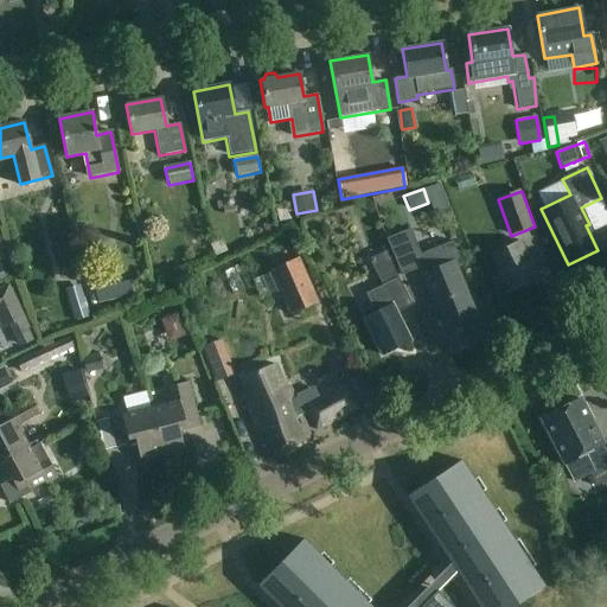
[(409,229),(385,238),(401,276),(408,273),(419,269),(440,324),(473,311),(454,262),(458,260),(451,243),(420,255),(409,229)]
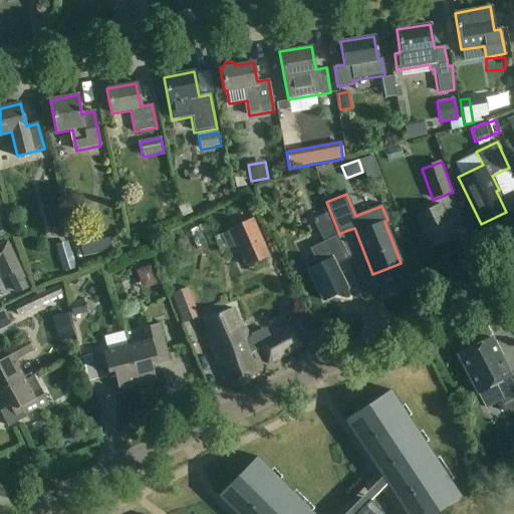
[(431,249),(456,236),(441,205),(416,217),(431,249)]
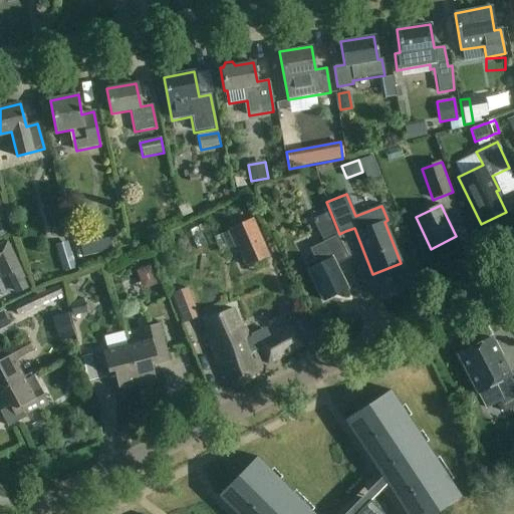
[(318,265),(307,271),(322,301),(346,289),(325,247),(340,239),(327,213),(313,220),(324,242),(311,249),(318,265)]
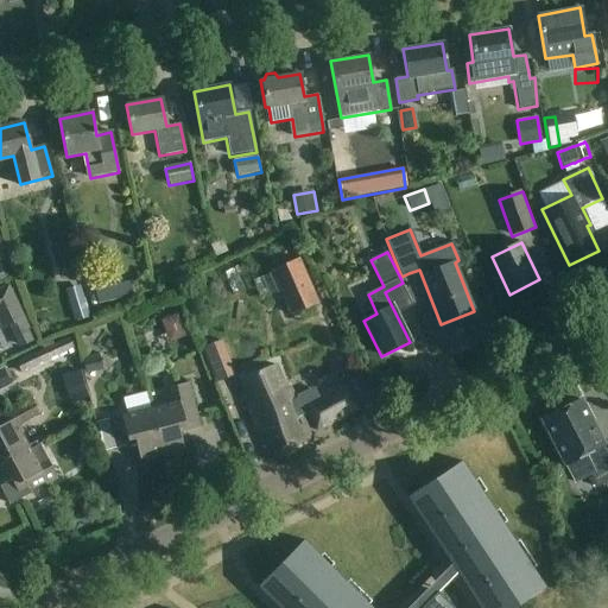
[(292,316),(321,304),(301,259),(272,271),(292,316)]
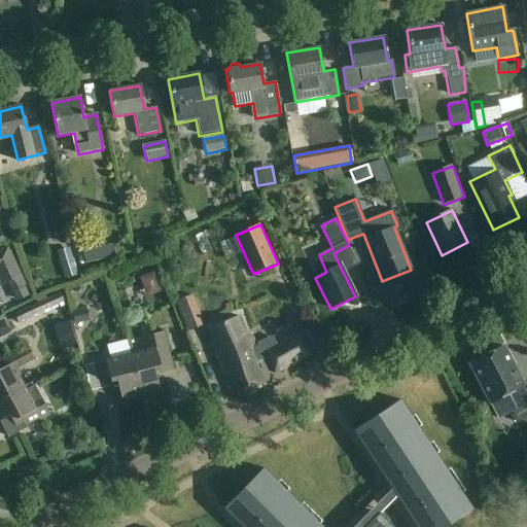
[(23,278),(9,248),(0,251),(0,281),(3,287),(23,278)]
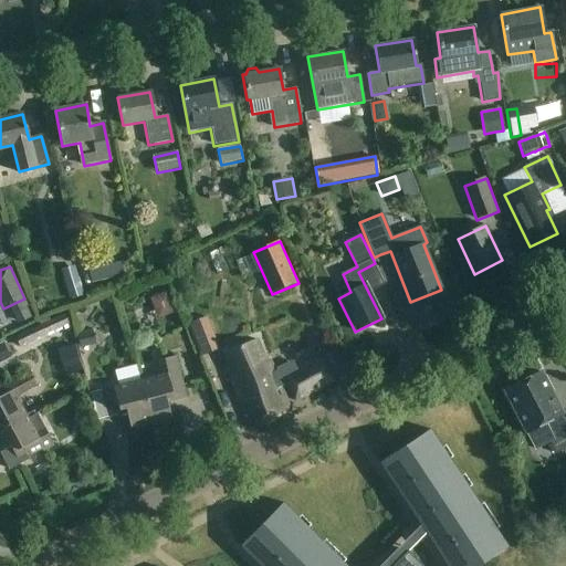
[(71,300),(84,296),(75,266),(62,271),(71,300)]
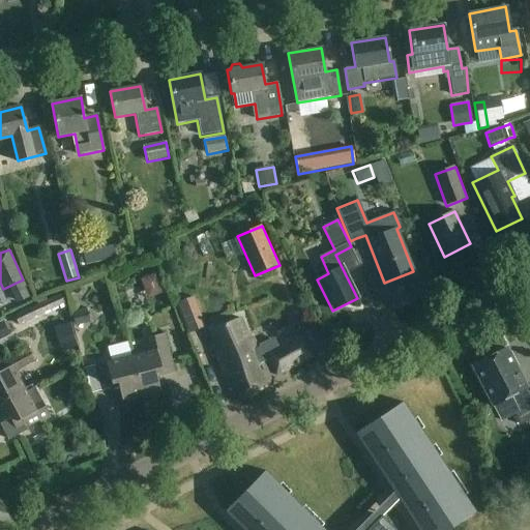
[(98,263),(95,249),(82,253),(84,266),(98,263)]
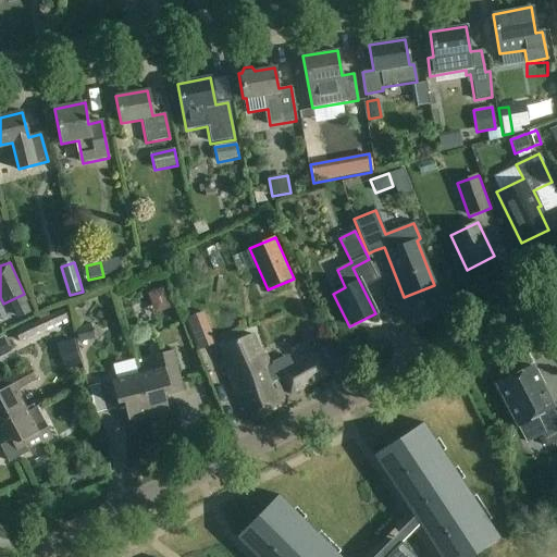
[(71,325),(67,319),(64,311),(16,333),(20,342),(60,323),(63,329),(71,325)]
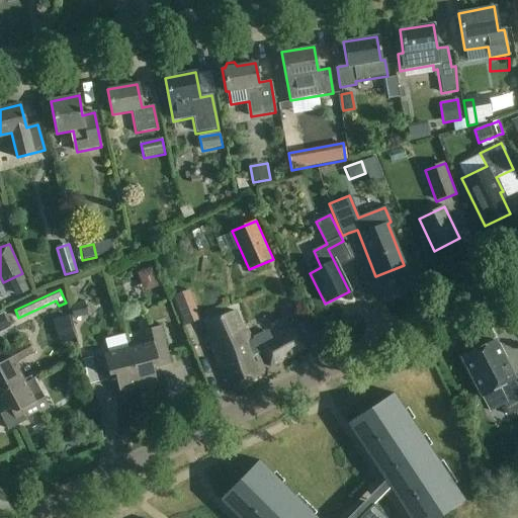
[(188,298),(171,307),(185,335),(202,327),(188,298)]
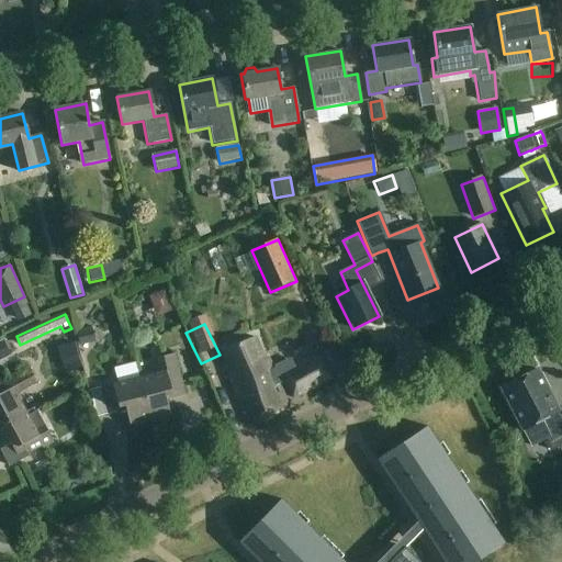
[(80,346),(97,344),(94,329),(78,332),(80,346)]
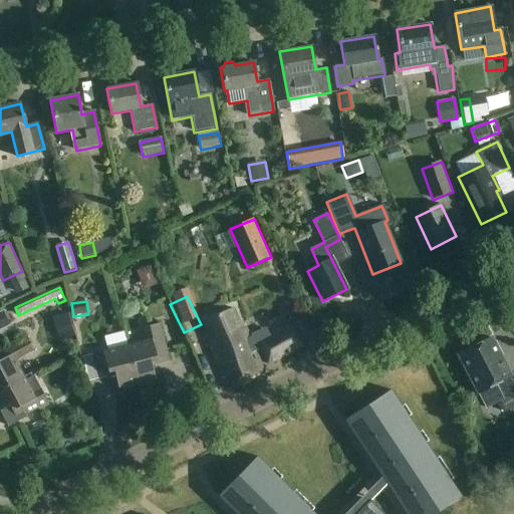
[(233,308),(205,319),(212,334),(206,336),(228,389),(263,371),(254,349),(258,347),(269,369),(306,351),(294,326),(271,337),(266,328),(260,330),(248,336),(244,327),(241,328),(233,308)]
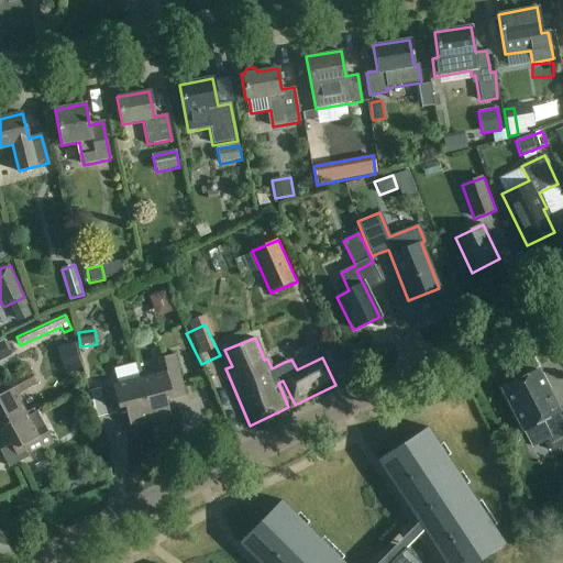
[(139,379),(150,422),(169,418),(165,401),(184,396),(174,355),(158,360),(163,373),(139,379)]
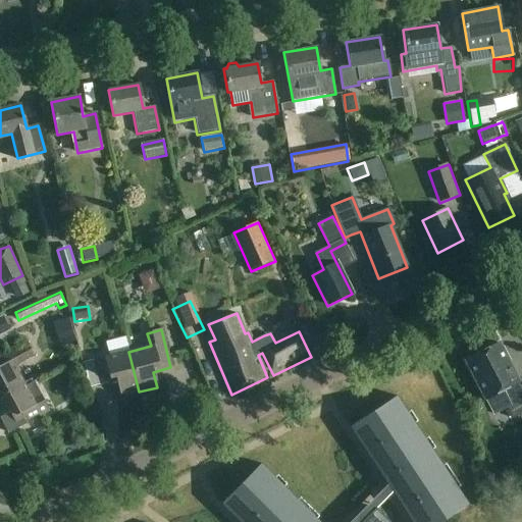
[(0,395),(22,383),(13,366),(33,356),(24,341),(0,353),(0,395)]
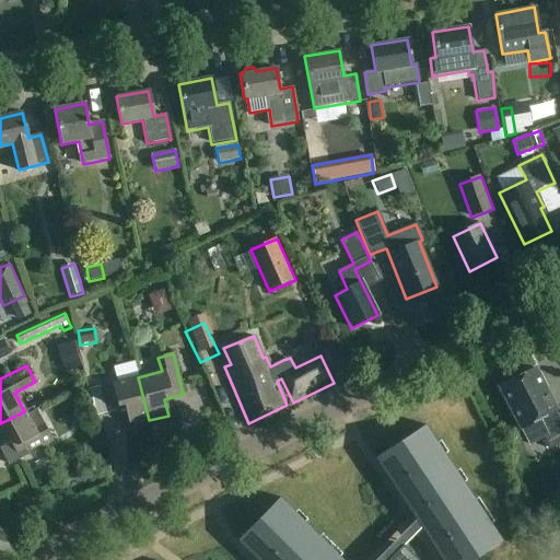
[(559,443),(559,420),(556,412),(558,411),(536,368),(499,386),(521,431),(540,421),(548,435),(544,438),(549,448),(559,443)]
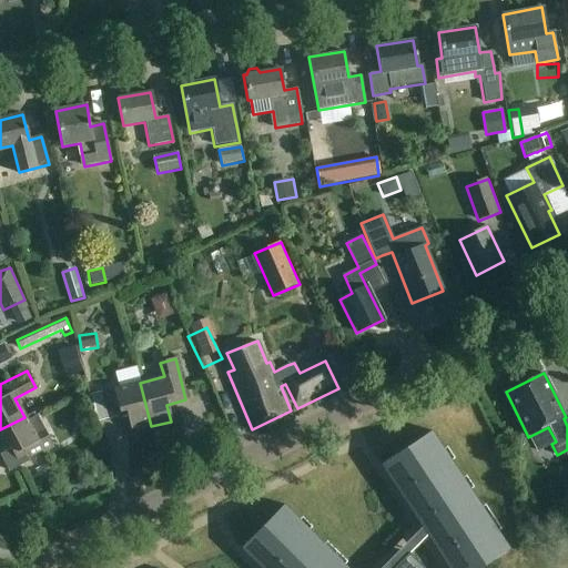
[(130,432),(151,426),(140,383),(100,393),(107,421),(125,415),(130,432)]
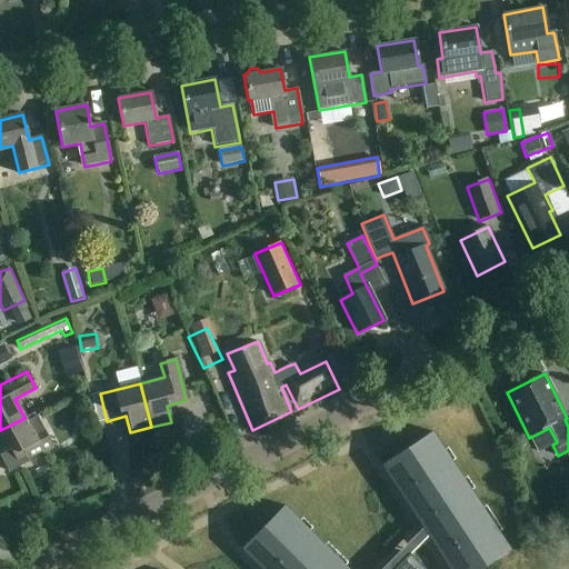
[(25,418),(0,430),(0,453),(10,449),(19,466),(43,453),(45,456),(56,449),(38,416),(27,422),(25,418)]
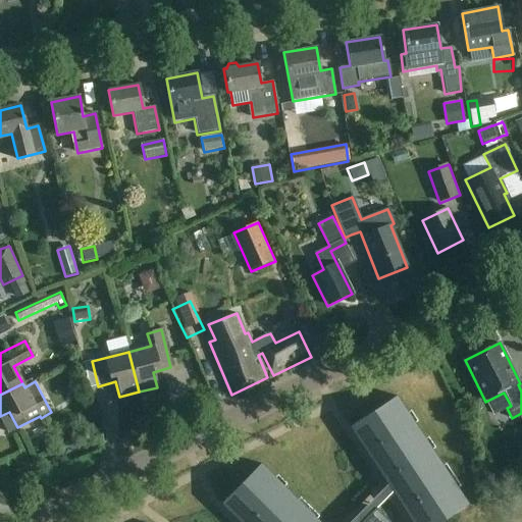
[(397,397),(350,427),(388,485),(393,491),(411,520),(412,521),(441,521),(468,505),(397,397)]
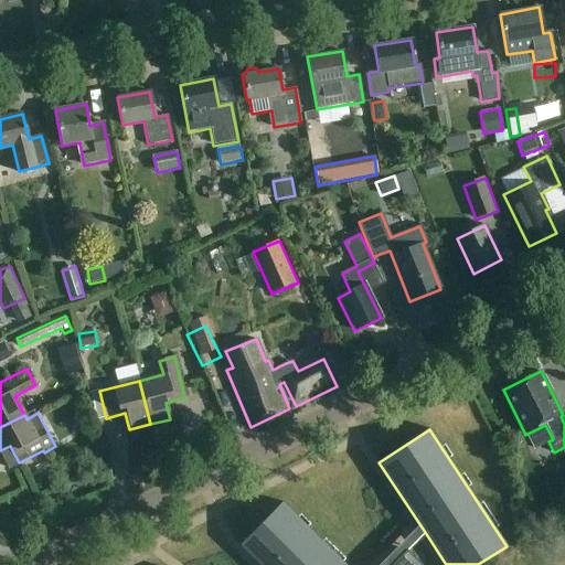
[(345,564),(283,502),(240,545),(258,564),(345,564)]
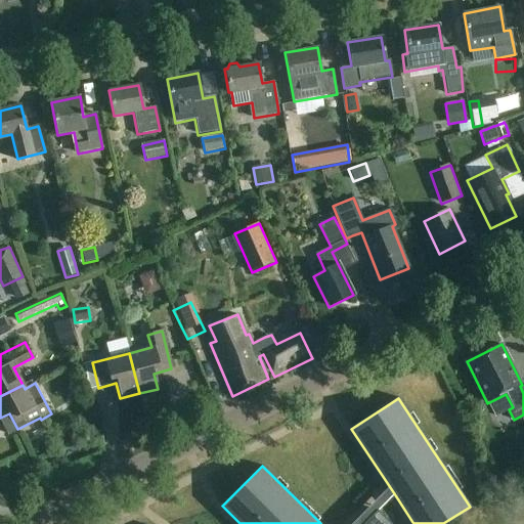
[(32,480),(25,467),(14,473),(22,486),(32,480)]
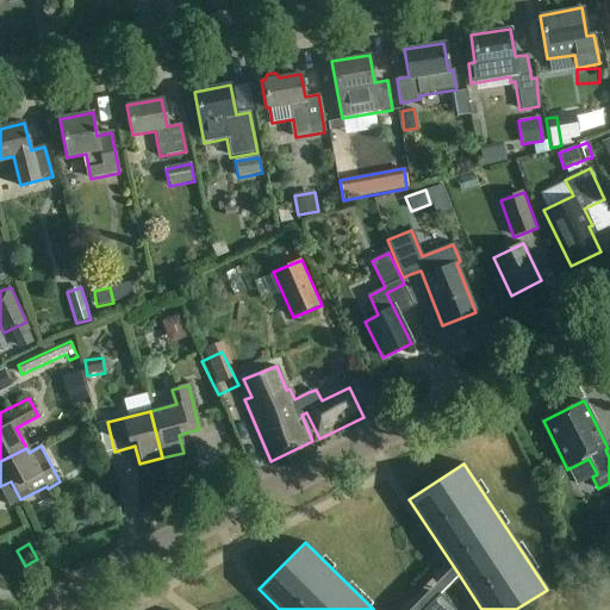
[(423,609),(454,609),(439,595),(423,609)]
